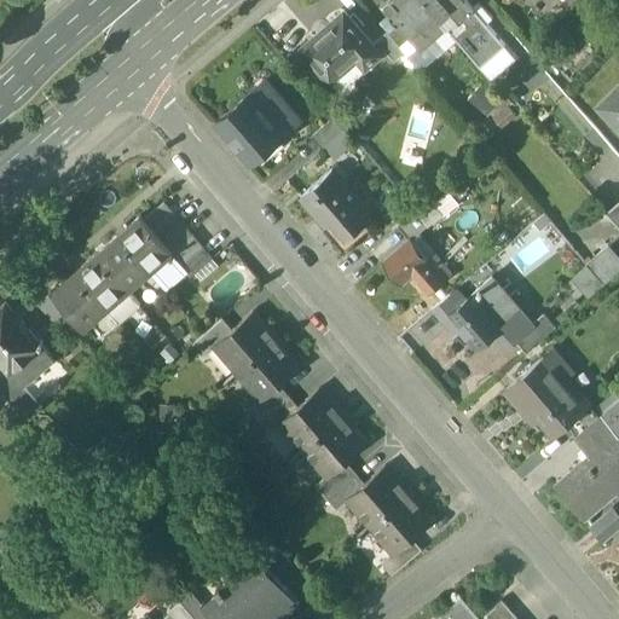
[(421,0),(392,0),(393,0),(385,7),(391,13),(388,15),(398,25),(399,25),(412,39),(420,47),(432,36),(428,33),(441,22),(421,0)]
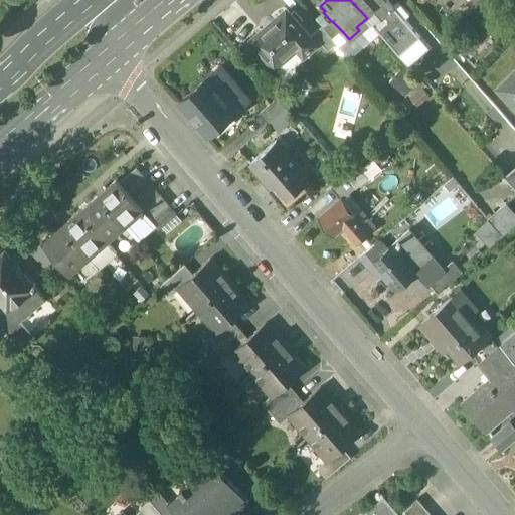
[(350,0),(367,18),(378,8),(380,11),(389,4),(390,3),(387,0),(350,0)]
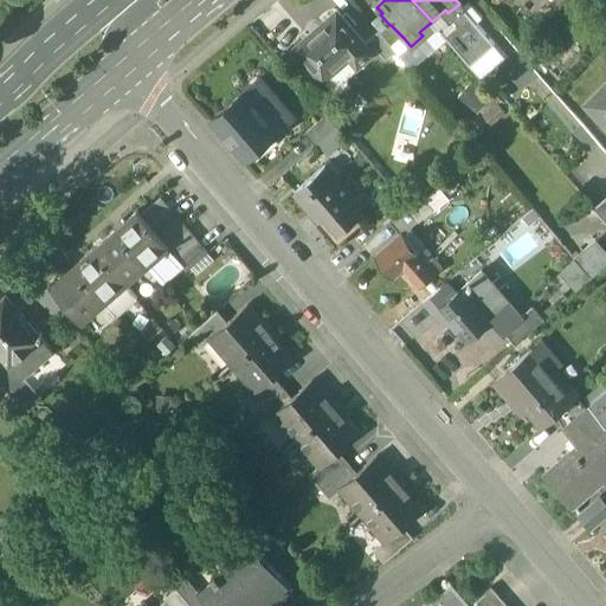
[(492,44),(458,5),(447,13),(445,10),(432,21),(469,64),(492,44)]
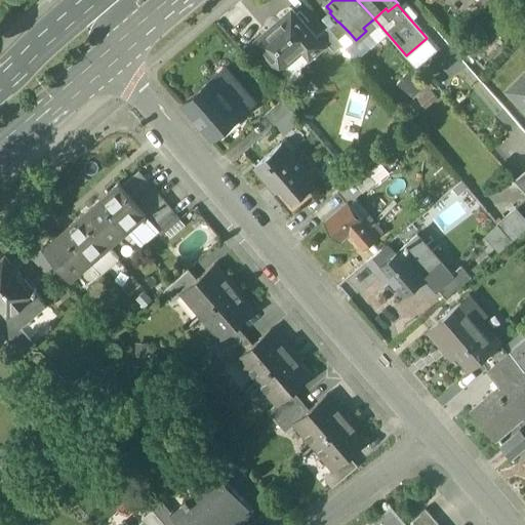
[(292,11),(255,43),(280,71),(295,58),(299,64),(305,58),(308,62),(323,47),(292,11)]
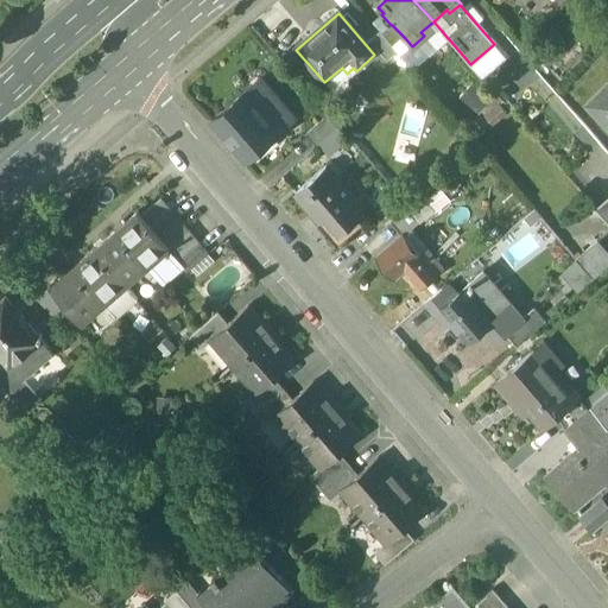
[(405,38),(392,25),(391,25),(380,33),(396,50),(403,43),(401,42),(405,38)]
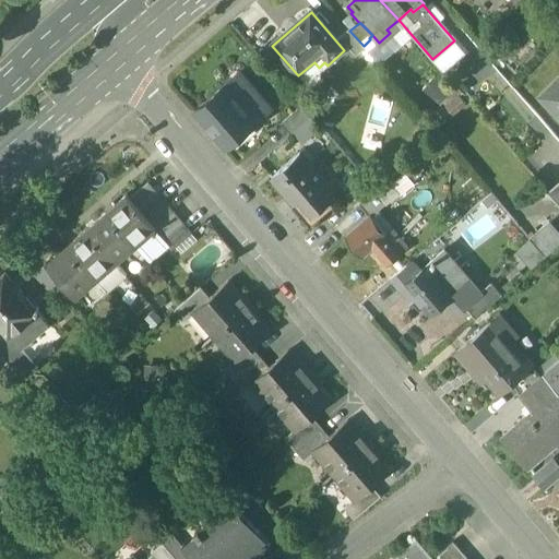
[(364,46),(349,31),(342,37),(357,56),(366,48),(364,46)]
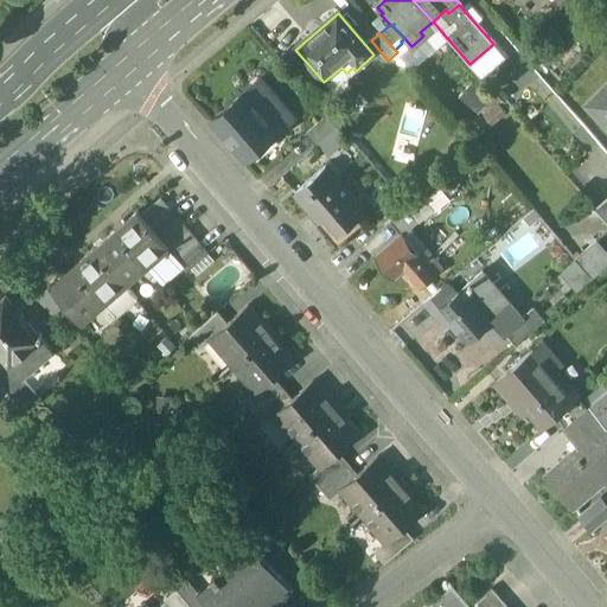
[(295,120),(264,83),(253,94),(249,89),(244,94),(280,134),(295,120)]
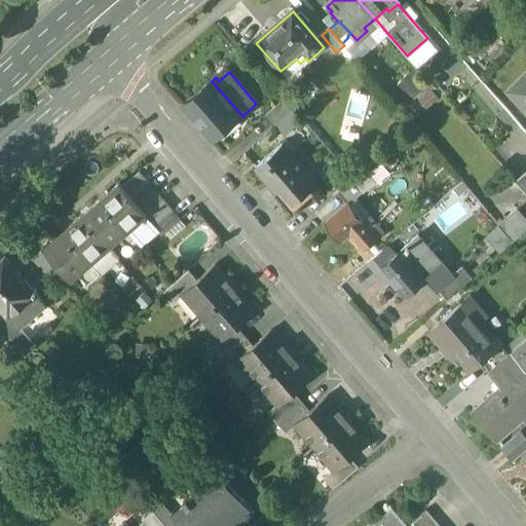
[(525,74),(510,91),(525,108),(525,74)]
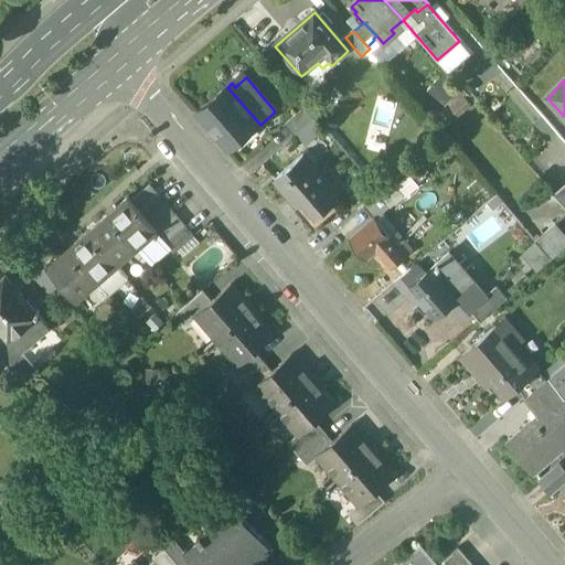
[(260,125),(227,87),(196,113),(230,151),(260,125)]
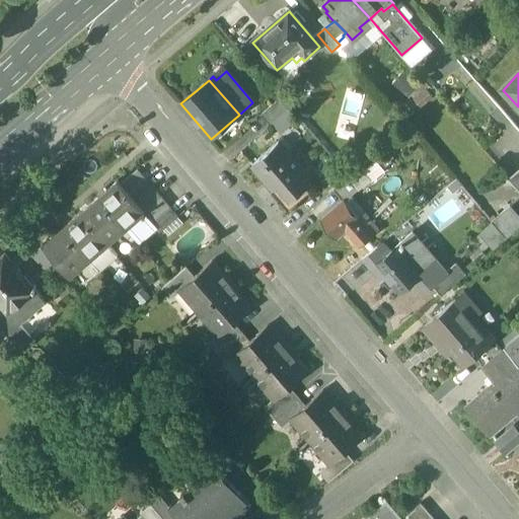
[(426,83),(411,91),(418,104),(434,96),(426,83)]
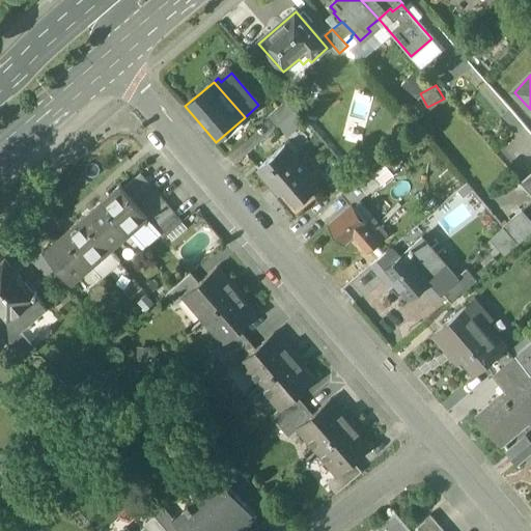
[(285,101),(267,116),(276,128),(295,112),(285,101)]
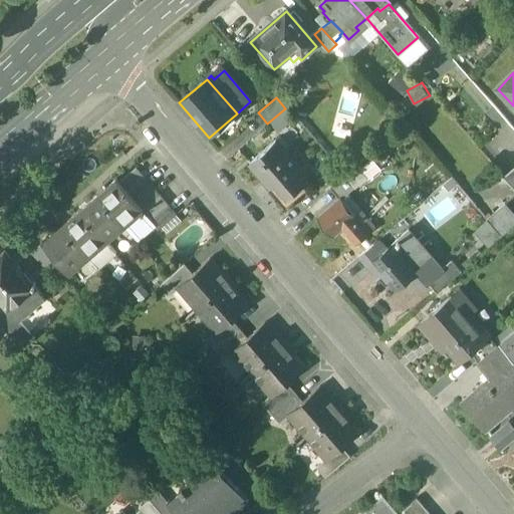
[(81,141),(66,154),(70,158),(85,145),(81,141)]
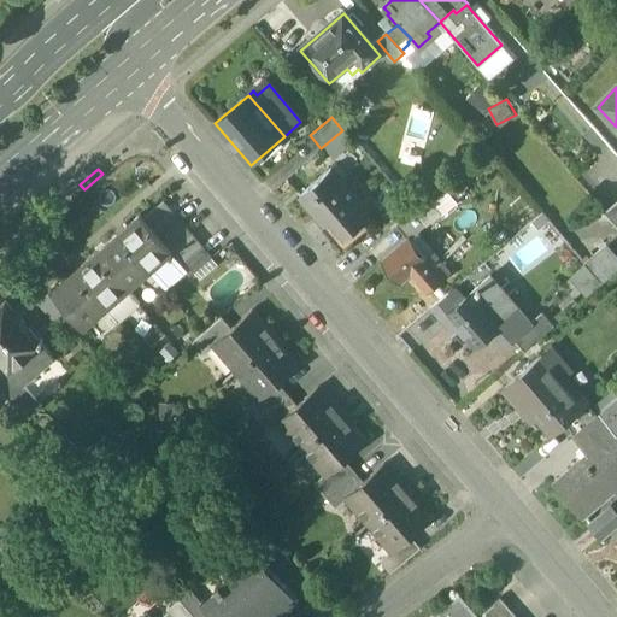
[(340,188),(327,174),(300,197),(341,244),(372,216),(346,183),(340,188)]
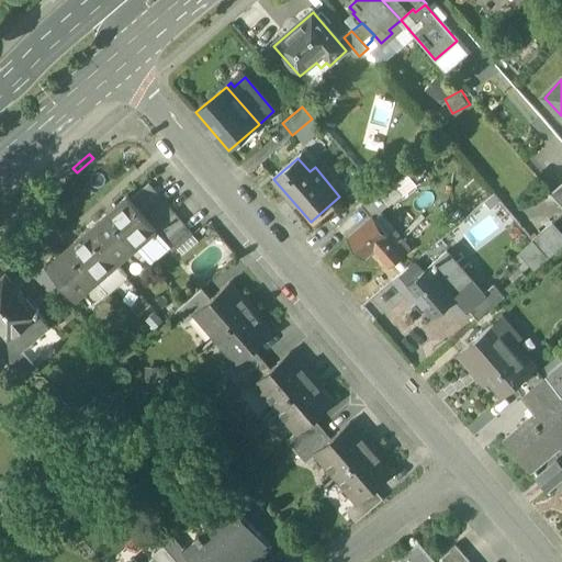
[(561,182),(550,194),(561,208),(561,182)]
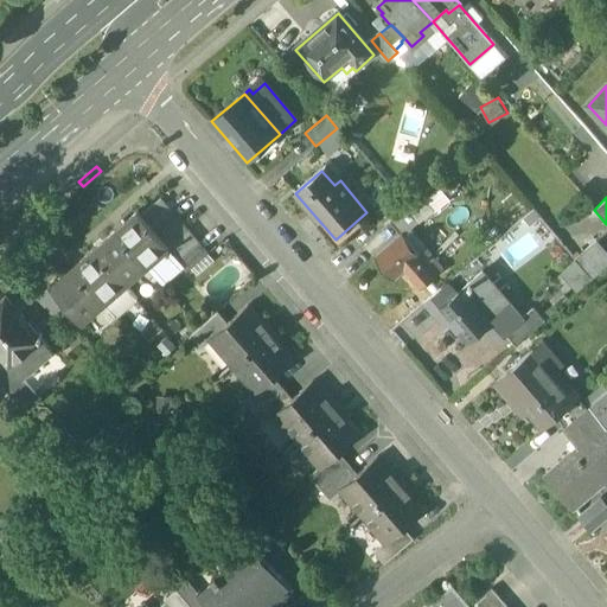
[(159,198),(140,215),(151,227),(170,210),(159,198)]
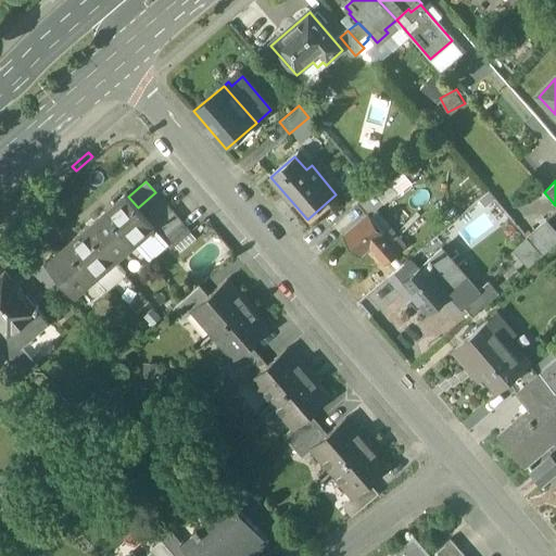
[(374,192),(364,181),(345,198),(355,209),(357,206),(374,192)]
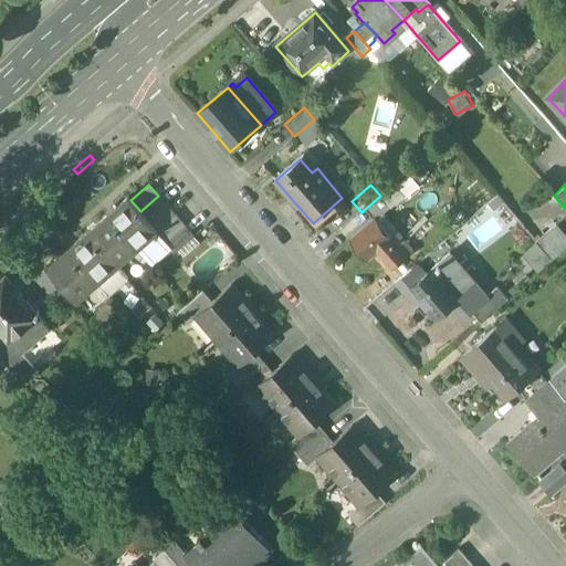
[(380,196),(364,210),(375,222),(376,221),(376,222),(392,208),(381,195),(380,196)]
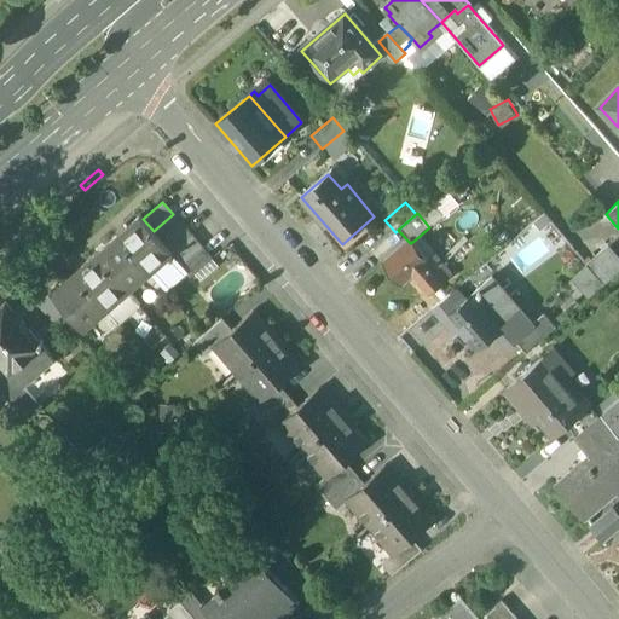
[(173,214),(154,231),(162,242),(181,225),(173,214)]
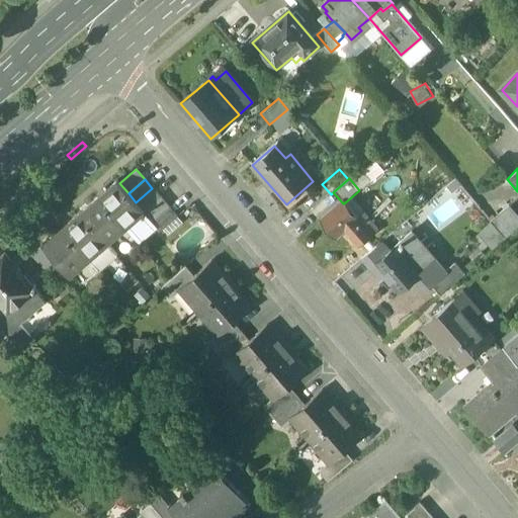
[(119,183),(116,180),(97,197),(124,229),(144,211),(136,202),(128,193),(119,183)]
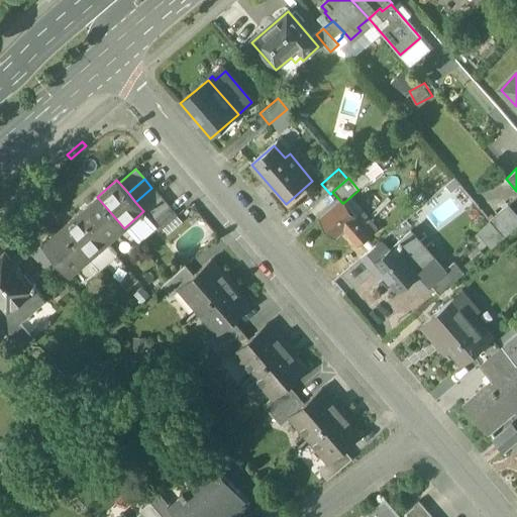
[(151,188),(135,202),(143,211),(160,197),(151,188)]
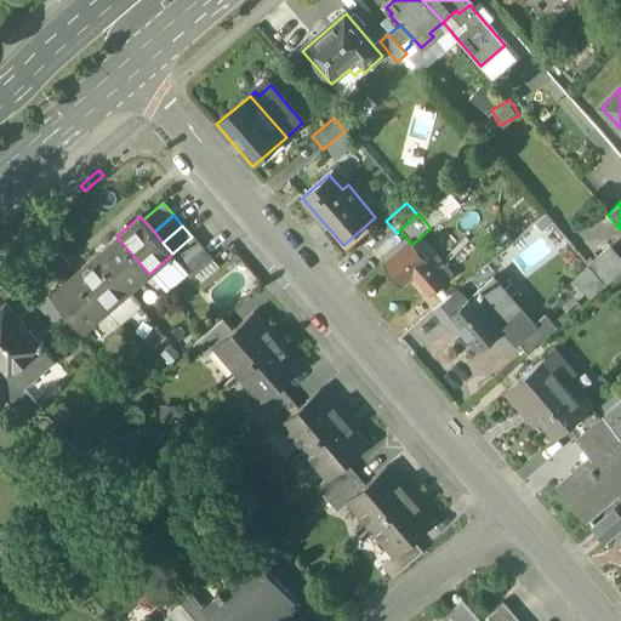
[(149,274),(117,237),(95,255),(127,292),(149,274)]
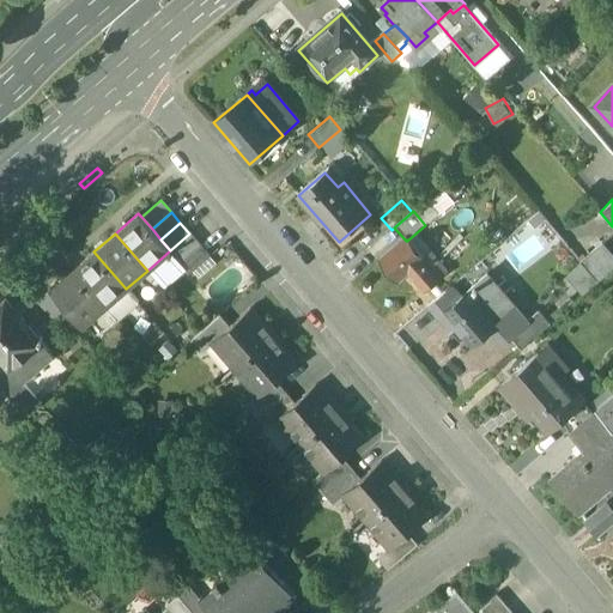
[(189,234),(170,250),(180,261),(199,244),(189,234)]
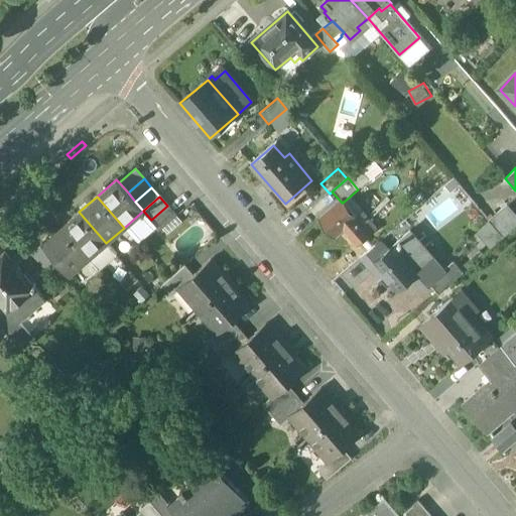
[(342,203),(320,221),(336,238),(345,230),(358,219),(356,218),(343,203),(343,202),(342,203)]
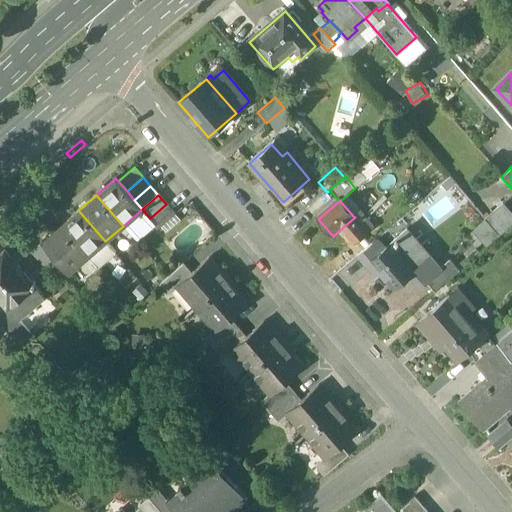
[(511,225),(511,212),(504,203),(486,218),(500,235),(511,225)]
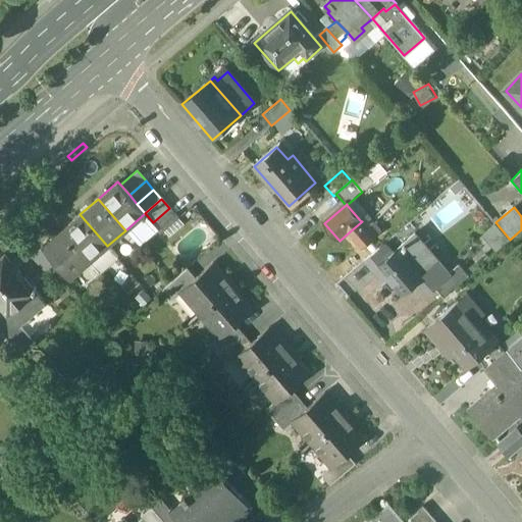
[(169,208),(153,222),(162,231),(178,218),(169,208)]
